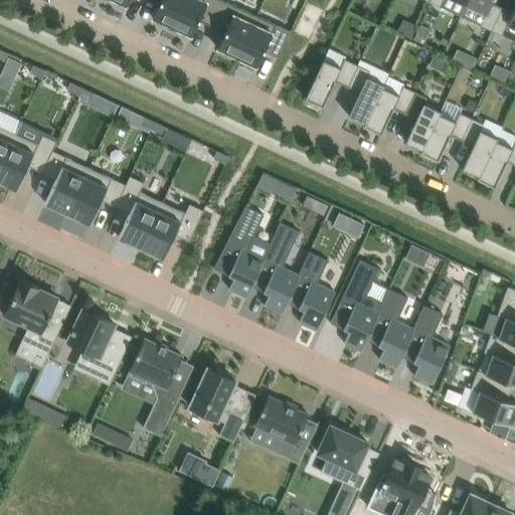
[(153,18),(173,27),(185,0),(156,0),(161,2),(153,18)]
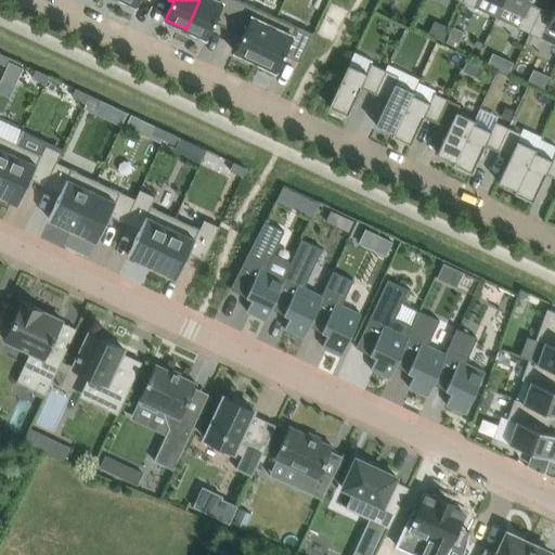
[(229,28),(242,0),(199,0),(186,29),(207,39),(215,22),(229,28)]
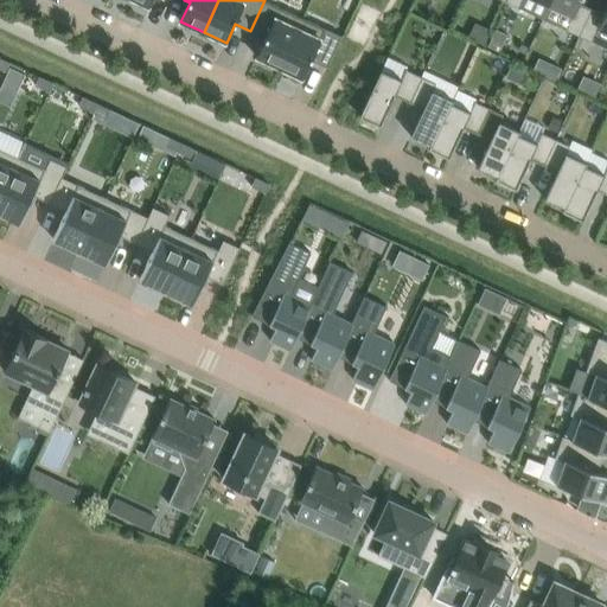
[(266,0),(264,0),(250,31),(266,38),(257,57),(280,68),(304,18),(266,0)]
